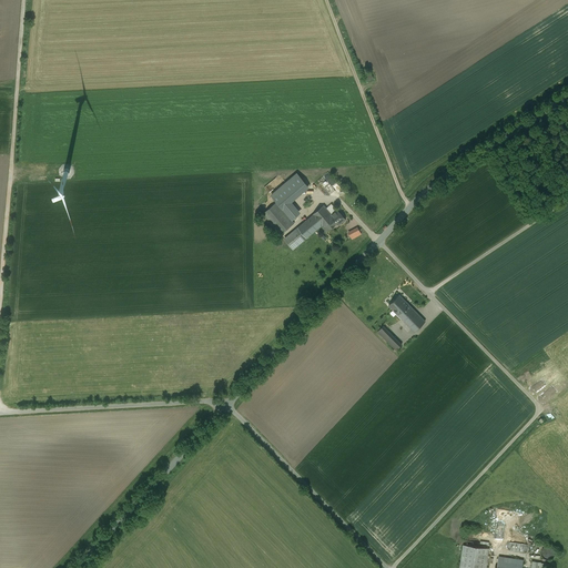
[(324,184),(331,193),(340,188),(330,172),(324,175),(328,181),(324,184)]
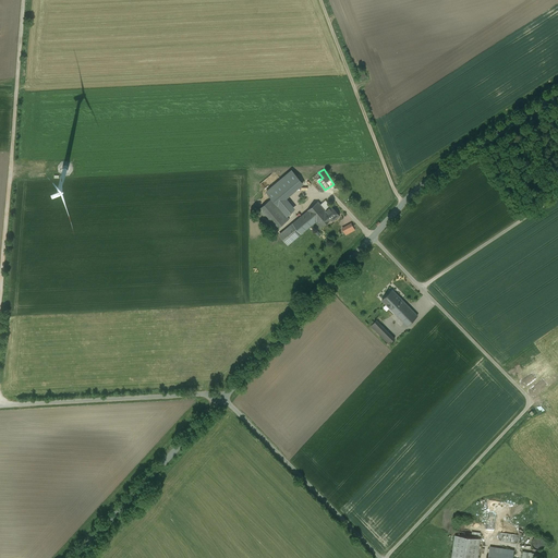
[(287,217),(287,216),(295,209),(286,197),(303,183),(292,171),(281,180),(266,192),(271,198),(271,199),(287,217)]
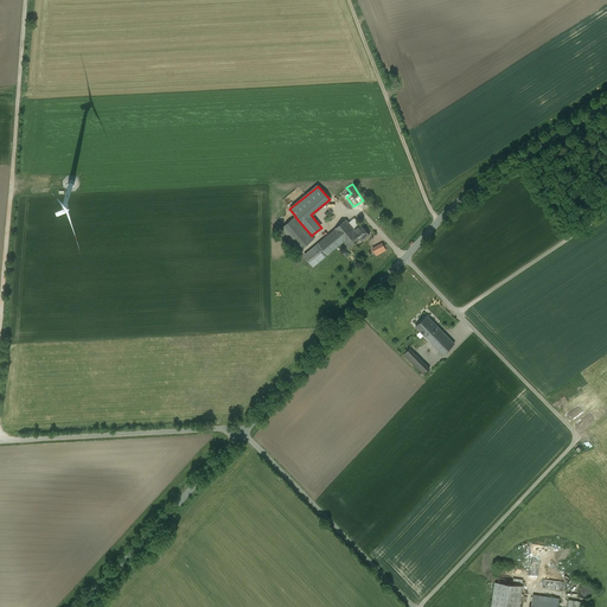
[(295,217),(280,229),(299,251),(314,238),(312,235),(312,236),(295,217)]
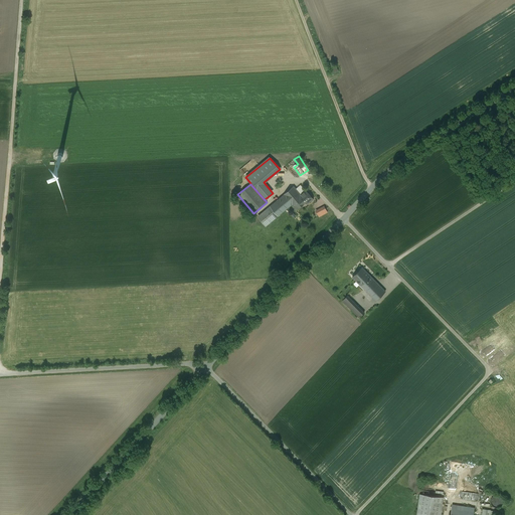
[(285,194),(270,206),(278,216),(286,209),(292,203),(290,200),(299,192),(293,186),(284,194),(285,194)]
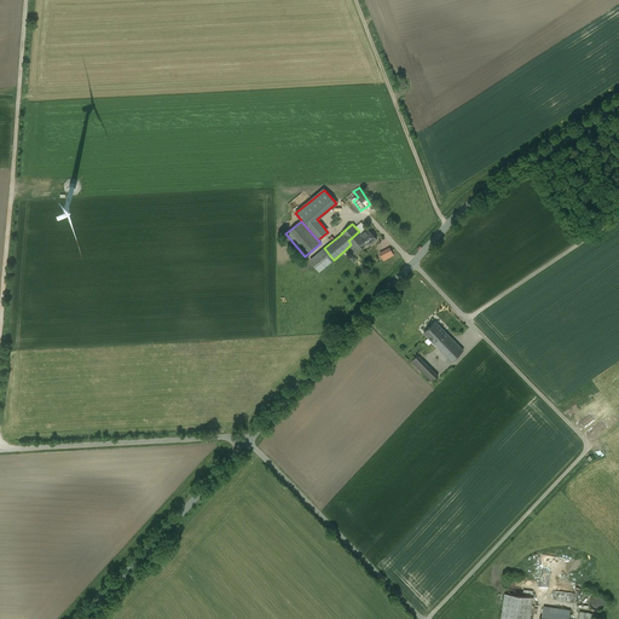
[(376,238),(368,229),(362,233),(362,235),(368,242),(369,244),(371,243),(372,243),(374,242),(374,239),(376,238)]
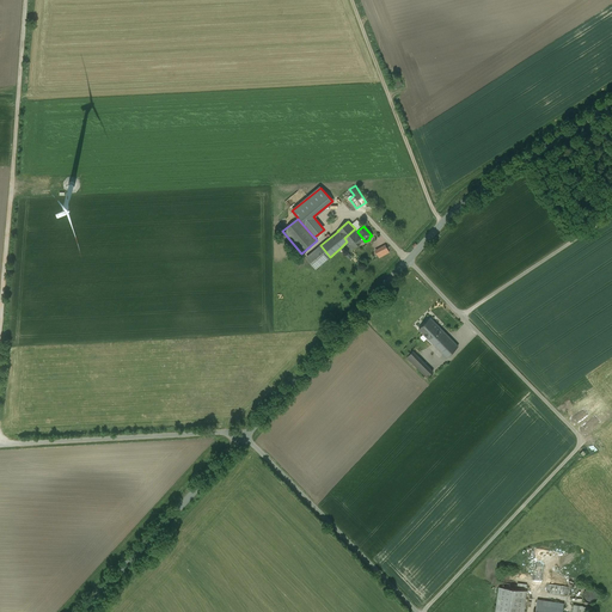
[(355,228),(344,238),(347,242),(353,249),(363,239),(357,232),(357,231),(355,228)]
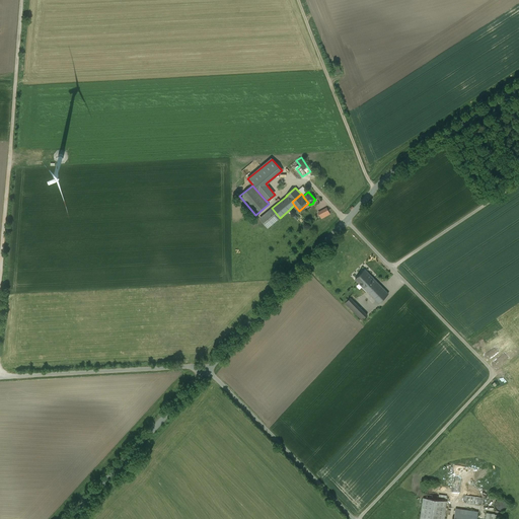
[(321,219),(330,214),(327,207),(318,212),(321,219)]
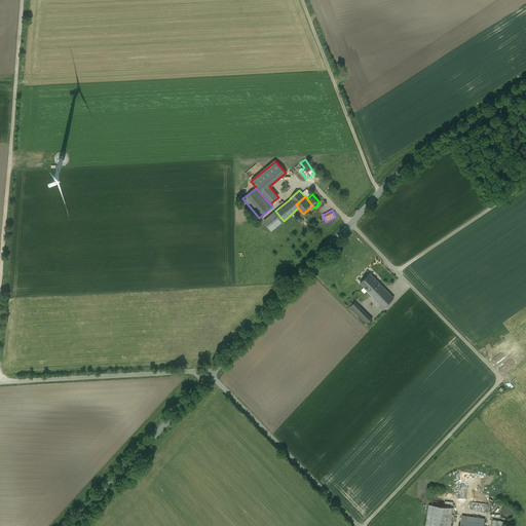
[(284,221),(275,211),(268,218),(275,227),(284,221)]
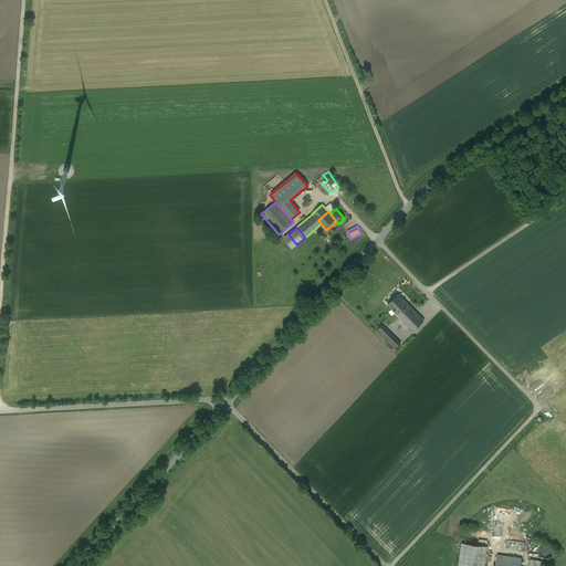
[(296,244),(289,234),(283,238),(292,248),(296,244)]
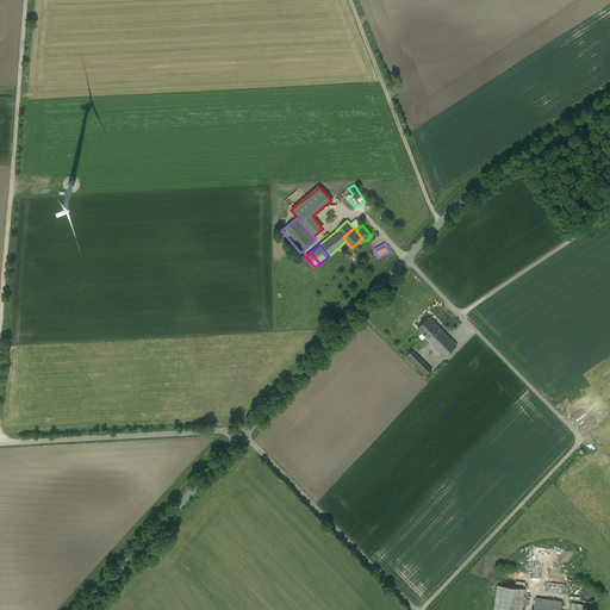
[(429,317),(417,328),(427,337),(439,327),(429,317)]
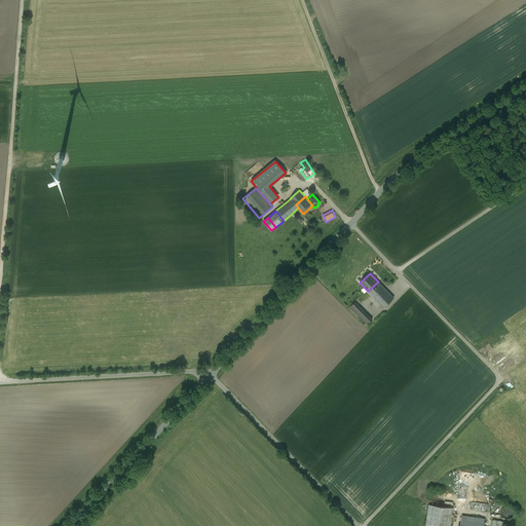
[(378,282),(368,291),(383,307),(393,297),(378,282)]
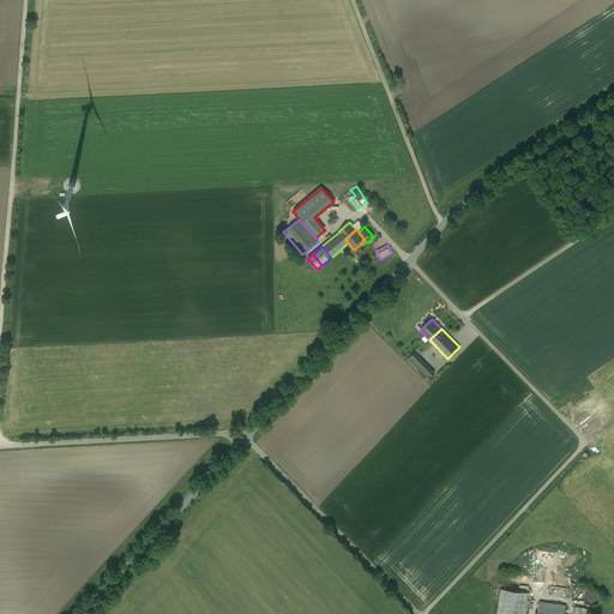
[(431,368),(414,351),(408,359),(425,375),(431,368)]
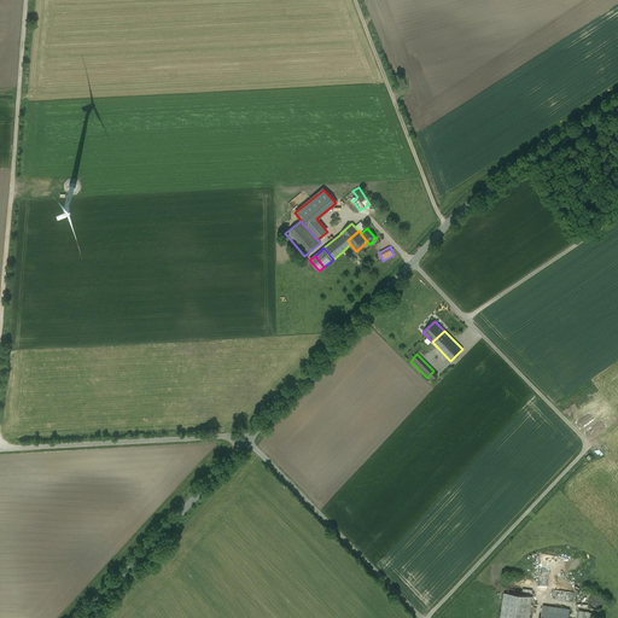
[(433,371),(427,378),(431,382),(437,374),(433,371)]
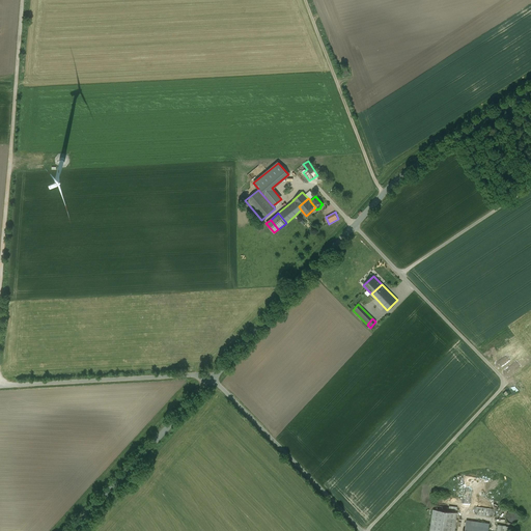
[(494,515),(495,509),(492,508),(492,502),(480,501),(480,507),(476,506),(475,513),(494,515)]
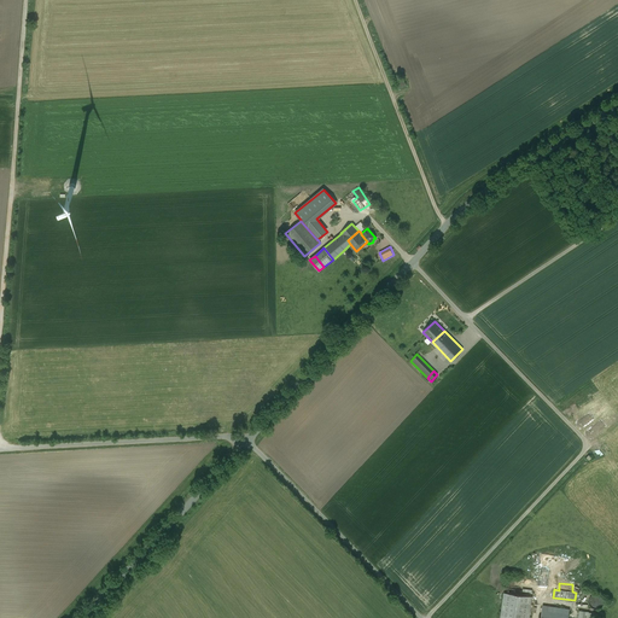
[(528,617),(531,596),(505,593),(500,617),(528,617)]
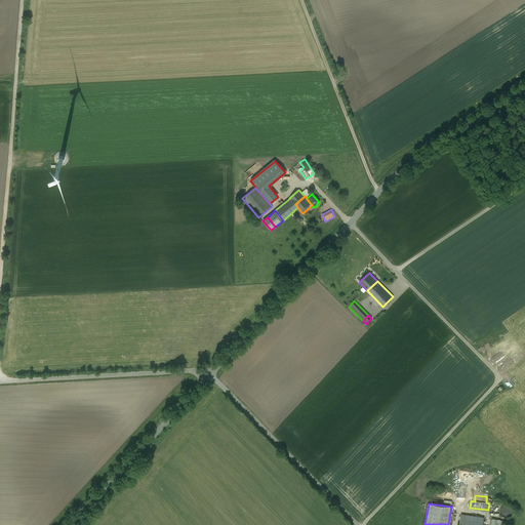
[(513,514),(513,511),(513,509),(511,507),(509,506),(507,505),(505,506),(502,507),(500,509),(500,512),(500,514),(502,516),(505,517),(507,518),(510,517),(512,516),(513,514)]
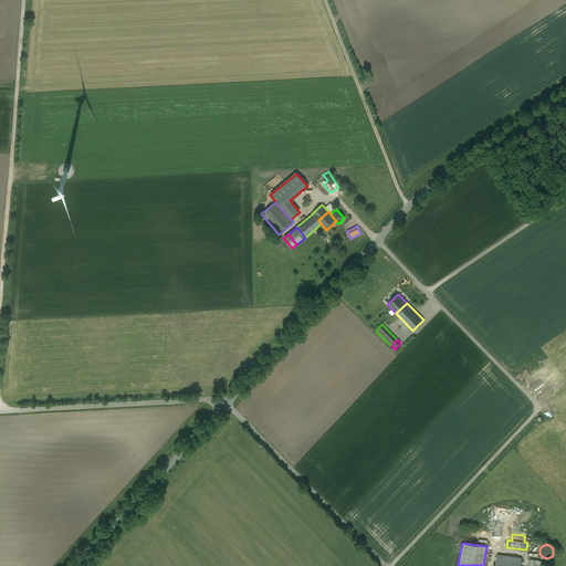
[(520,565),(522,558),(496,555),(496,562),(515,564),(514,565),(520,565)]
